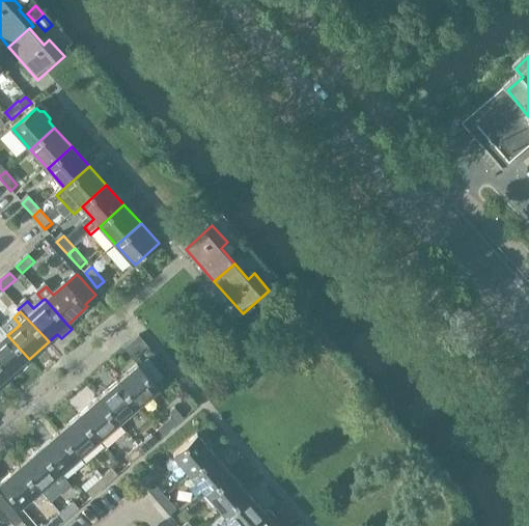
[(7,335),(0,341),(0,365),(9,377),(29,359),(7,335)]
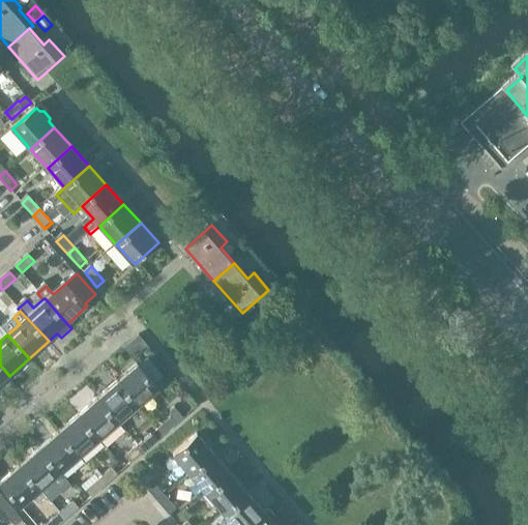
[(140,340),(124,352),(132,359),(141,352),(145,356),(150,351),(145,346),(144,344),(140,340)]
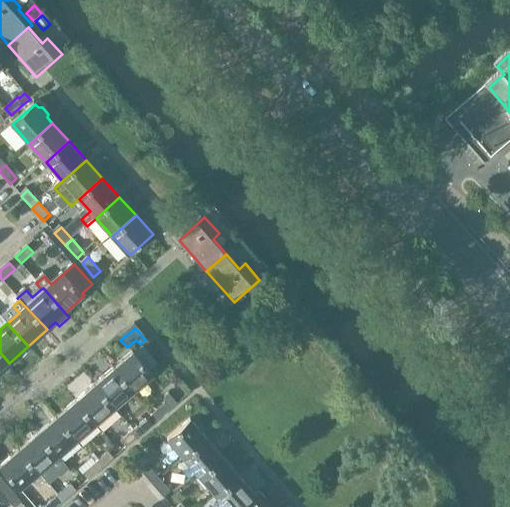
[(0,352),(0,371),(9,363),(0,352)]
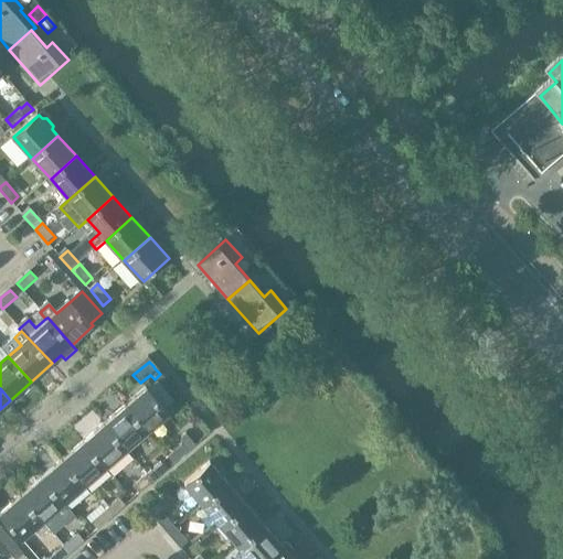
[(147,389),(126,408),(148,433),(169,415),(147,389)]
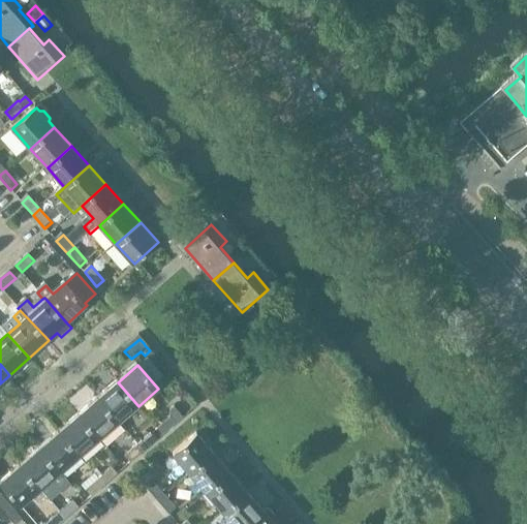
[(118,382),(98,399),(119,423),(138,406),(118,382)]
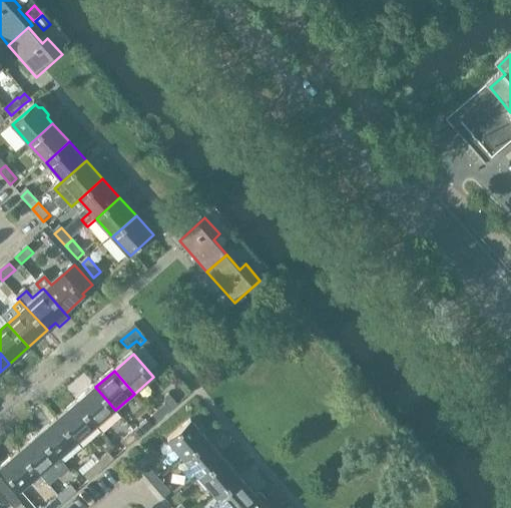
[(95,387),(76,403),(96,427),(115,410),(95,387)]
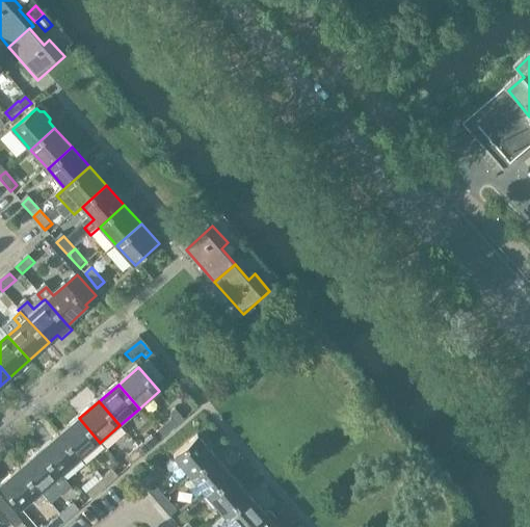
[(171,421),(159,432),(165,440),(179,427),(185,422),(176,413),(171,416),(171,421)]
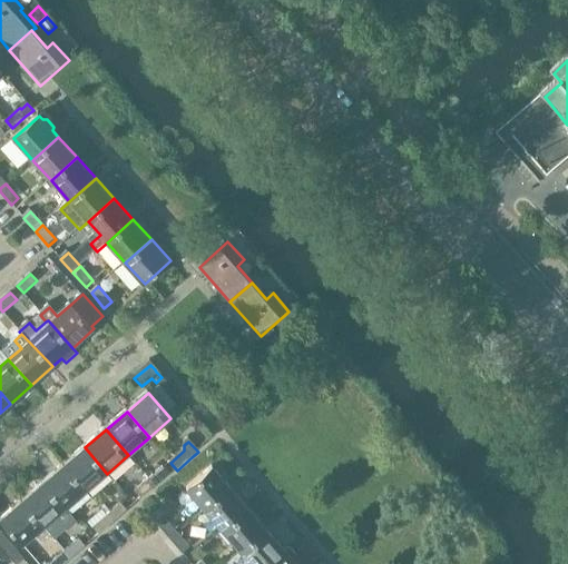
[(85,447),(64,465),(86,492),(107,474),(85,447)]
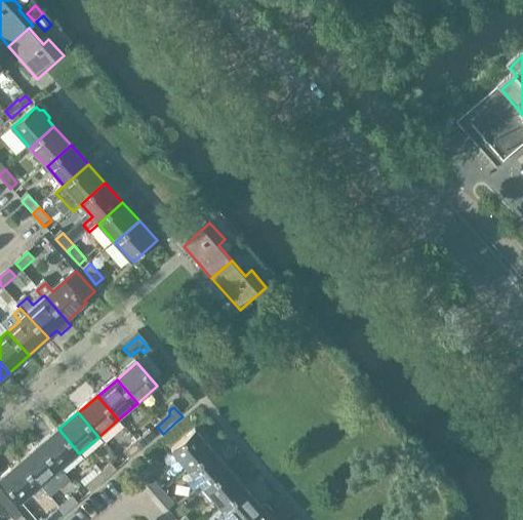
[(58,429),(39,445),(61,470),(61,469),(79,453),(58,429)]
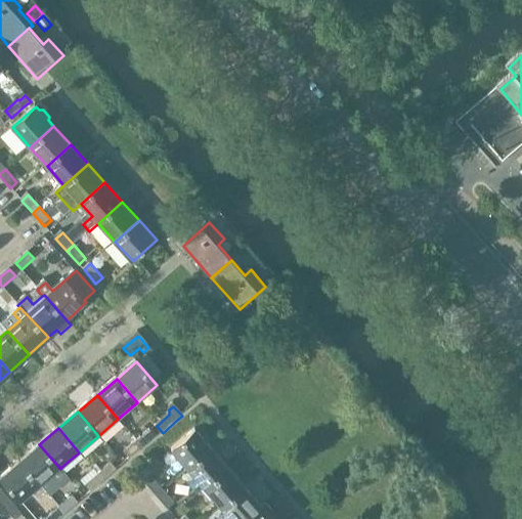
[(172,450),(189,471),(213,450),(196,430),(172,450)]
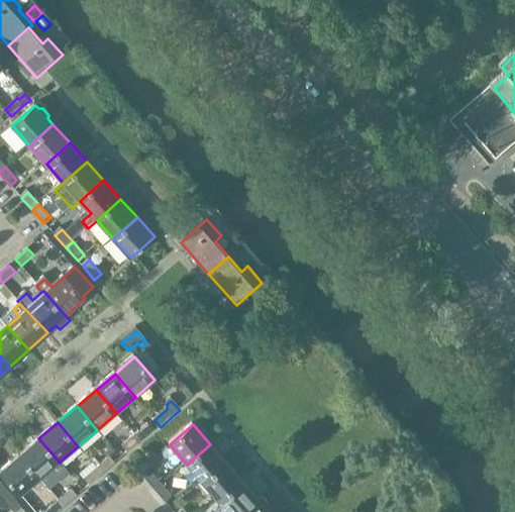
[(148,425),(135,436),(141,443),(155,432),(148,425)]
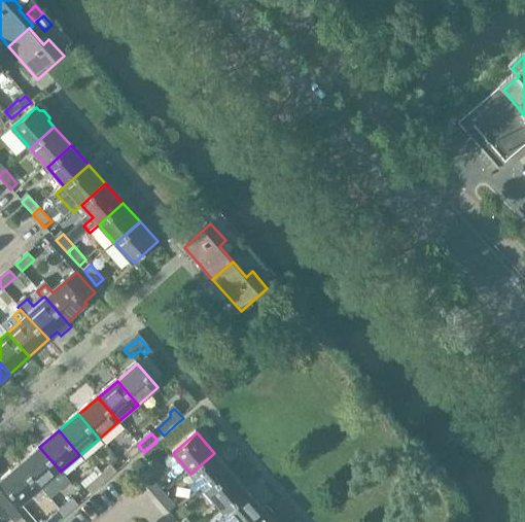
[(144,452),(138,445),(126,456),(132,463),(144,452)]
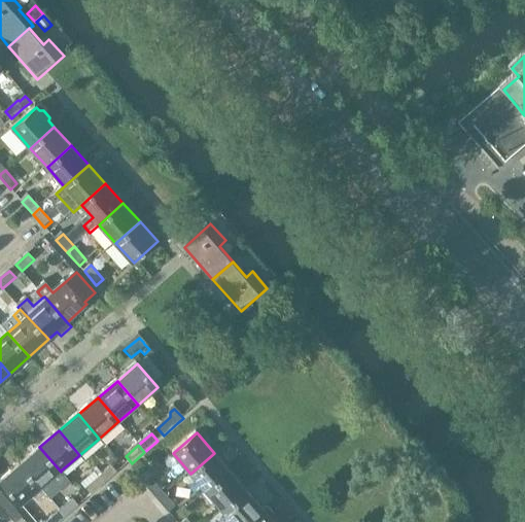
[(39,447),(21,463),(47,495),(51,499),(71,482),(61,471),(61,472),(39,447)]
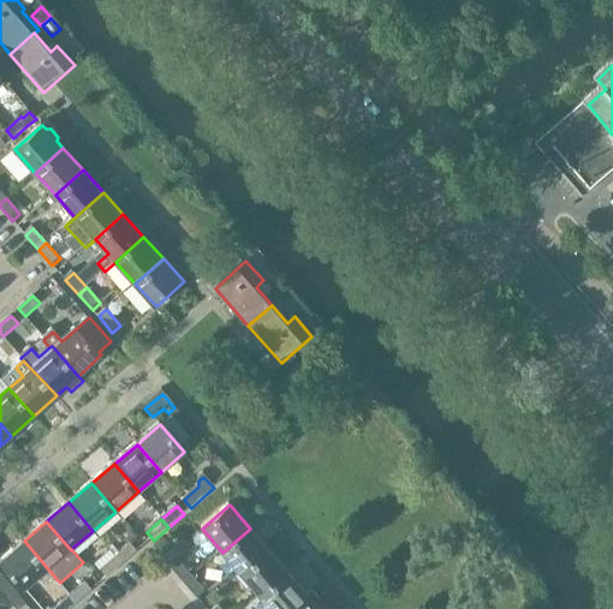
[(222,553),(242,574),(269,550),(250,529),(222,553)]
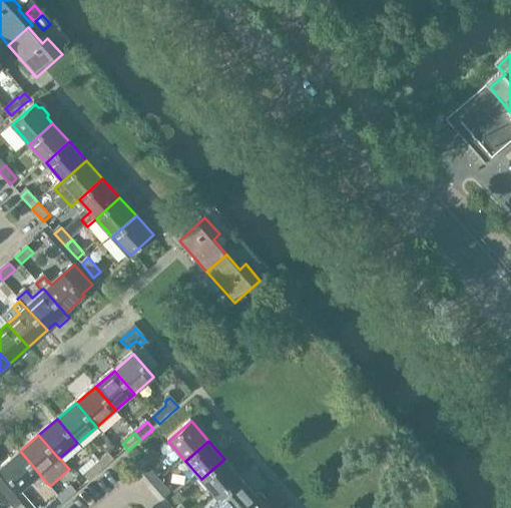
[(46,482),(20,451),(0,468),(20,491),(32,482),(38,489),(46,482)]
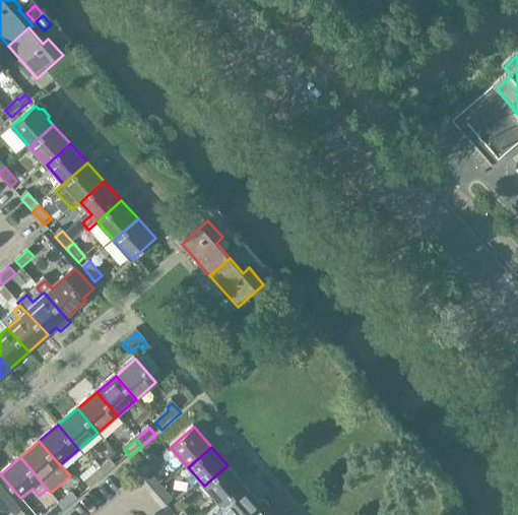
[(111,461),(98,472),(105,479),(117,468),(111,461)]
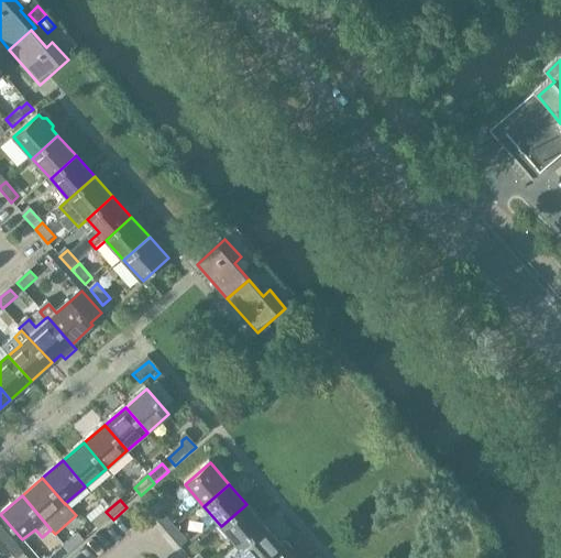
[(221,526),(240,547),(264,525),(246,504),(221,526)]
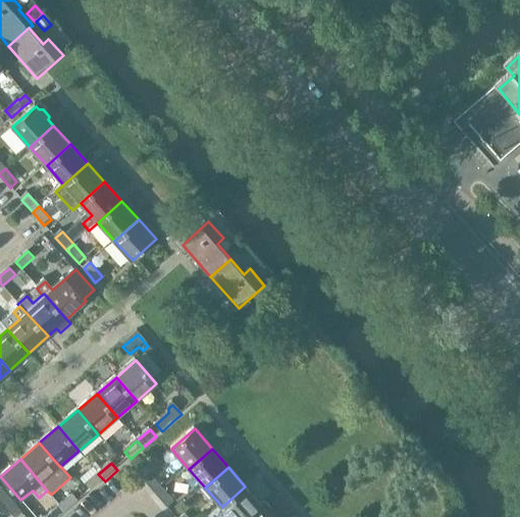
[(105,481),(98,474),(86,484),(92,492),(105,481)]
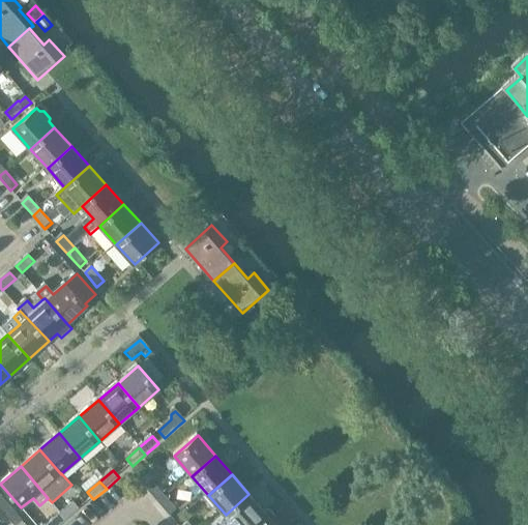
[(148,491),(159,504),(167,498),(155,485),(148,491)]
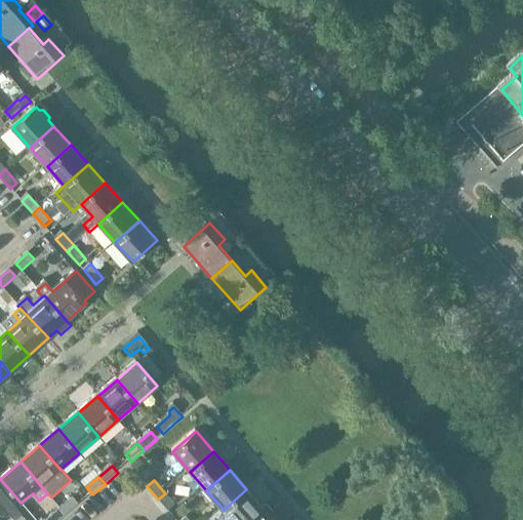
[(232,519),(250,519),(264,509),(246,489),(224,510),(212,519),(232,519)]
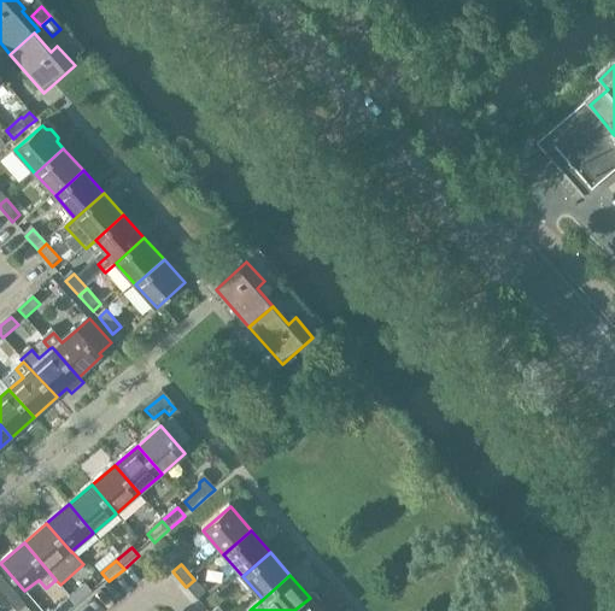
[(0,605),(6,600),(13,594),(0,579),(0,605)]
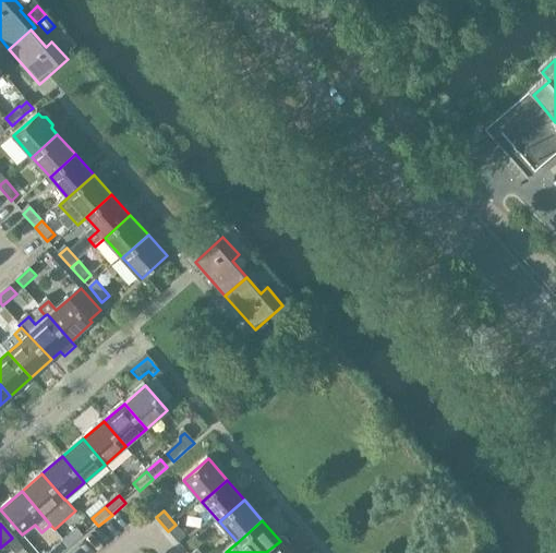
[(176,525),(168,531),(180,544),(186,538),(176,525)]
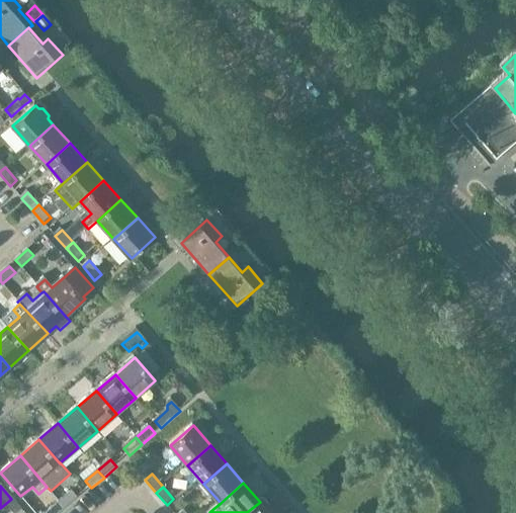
[(72,492),(60,503),(66,510),(78,499),(72,492)]
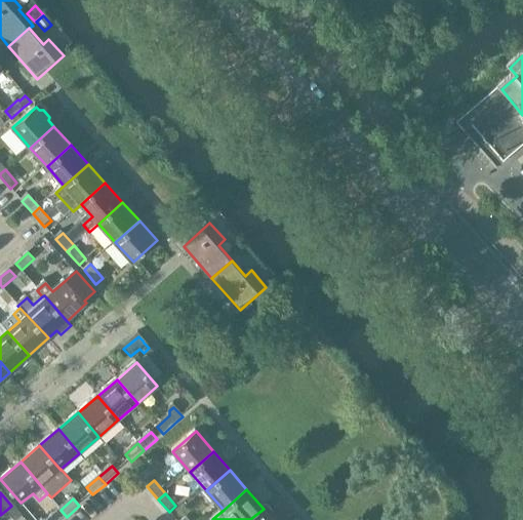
[(5,511),(0,515),(0,518),(1,519),(10,519),(11,518),(12,519),(22,519),(23,518),(11,506),(5,511)]
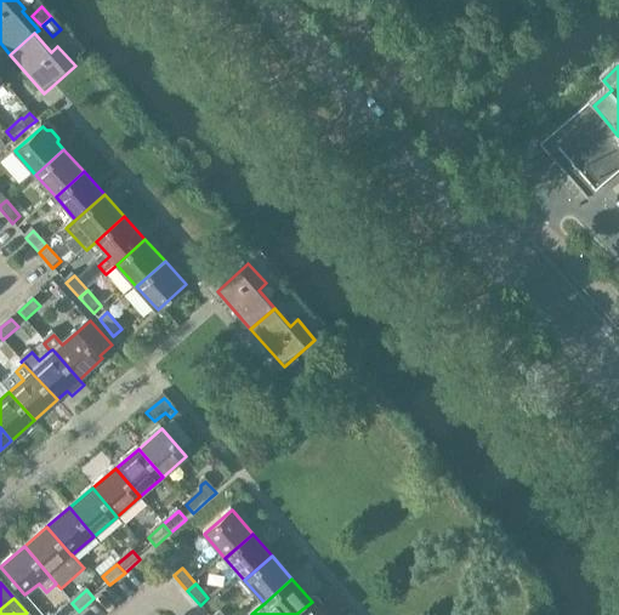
[(323,614),(325,611),(325,608),(319,599),(314,599),(312,602),(296,614),(323,614)]
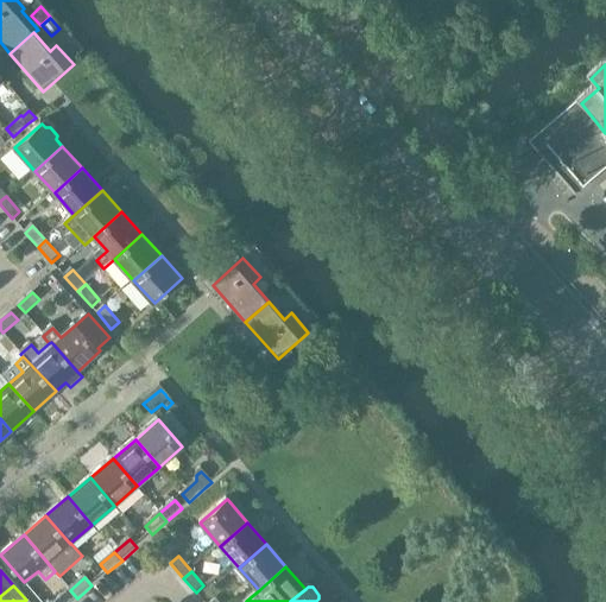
[(74,601),(77,599),(70,590),(57,601),(74,601)]
